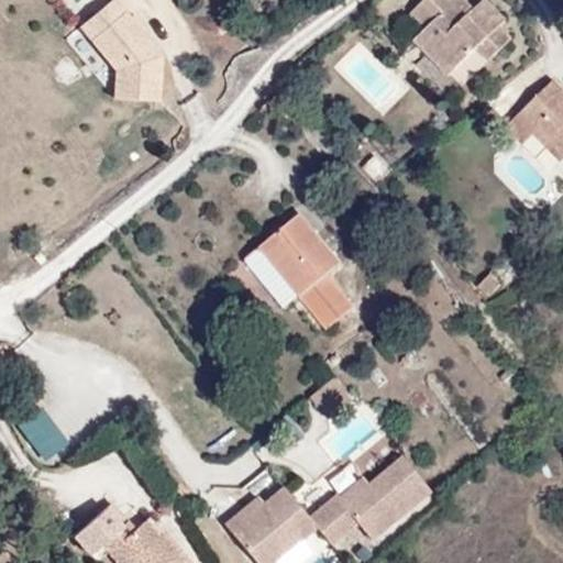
[(501,23),(501,17),(486,0),(479,0),(476,3),(473,0),(415,0),(414,1),(427,18),(443,36),(431,46),(450,68),(477,45),(489,58),(514,39),(501,23)]
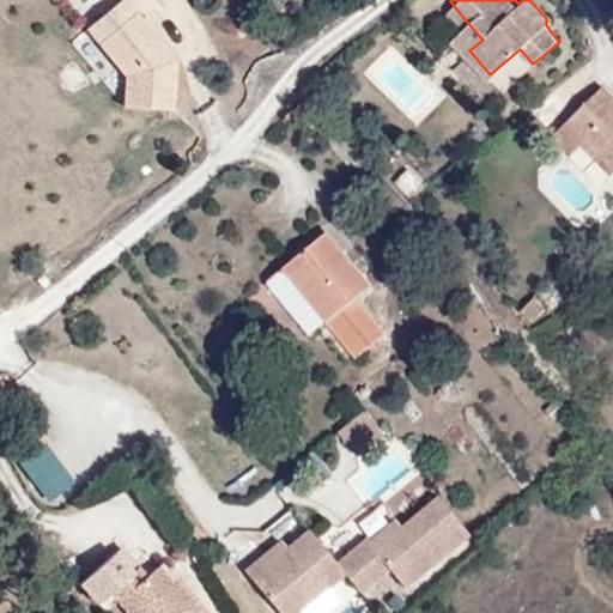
[(181,60),(133,1),(92,36),(129,74),(129,113),(178,114),(181,60)]
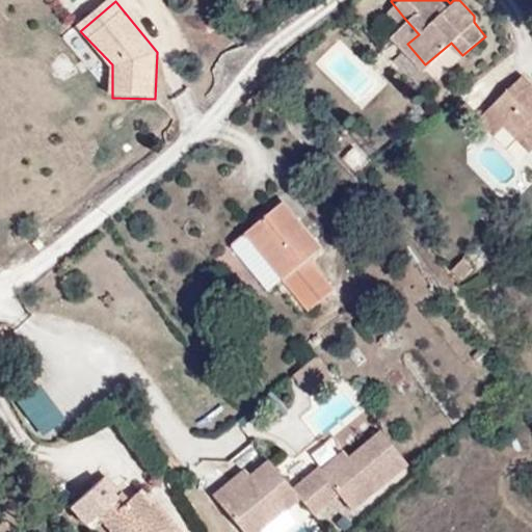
[(419,34),(403,17),(391,25),(407,44),(419,34)]
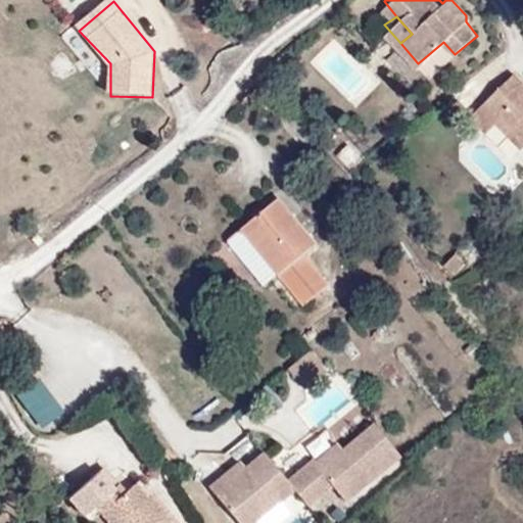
[(68,25),(58,37),(85,59),(95,48),(68,25)]
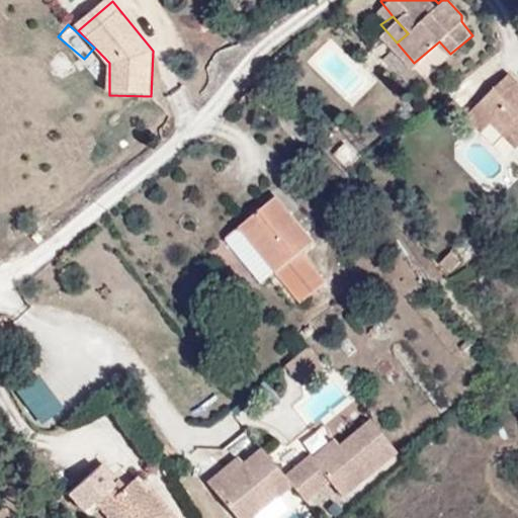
[(382,58),(403,75),(411,66),(391,49),(382,58)]
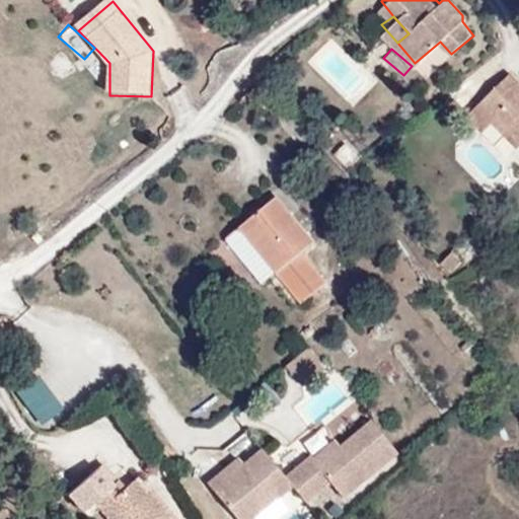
[(518,72),(503,86),(518,104),(500,120),(518,142),(518,72)]
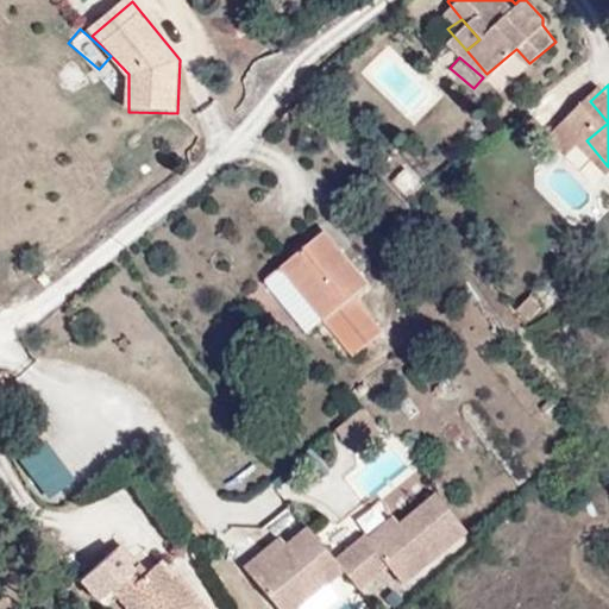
[(608,123),(590,101),(570,120),(586,140),(608,123)]
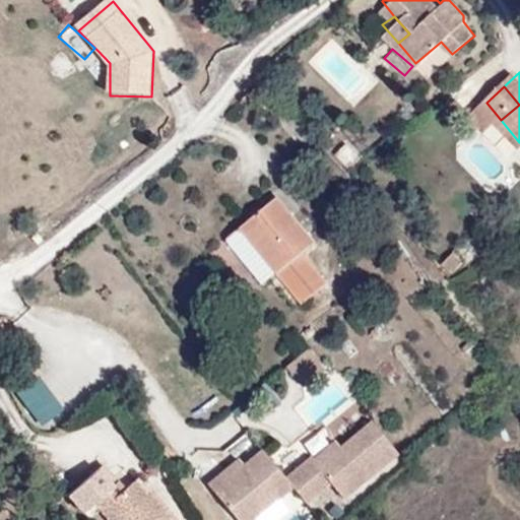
[(306,240),(271,190),(224,221),(258,269),(276,297),(315,269),(298,245),(306,240)]
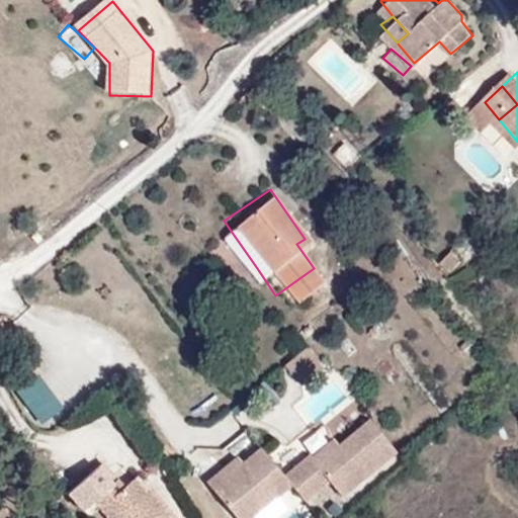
[(257,268),(224,221),(209,230),(242,277),(257,268)]
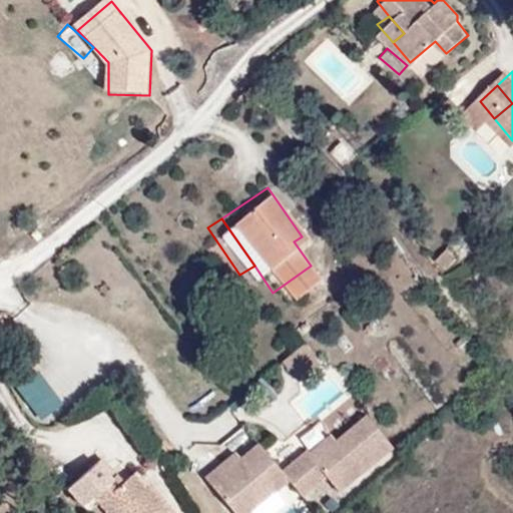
[(15,386),(42,417),(63,399),(36,368),(15,386)]
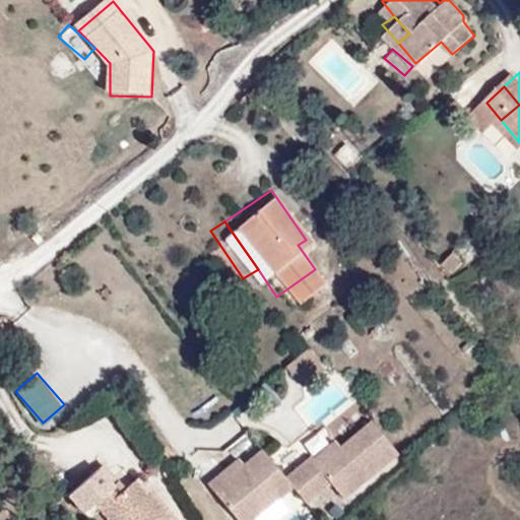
[(346,508),(401,462),(376,430),(343,456),(322,474),(317,468),(315,466),(289,486),(297,496),(310,512),(334,493),(346,508)]
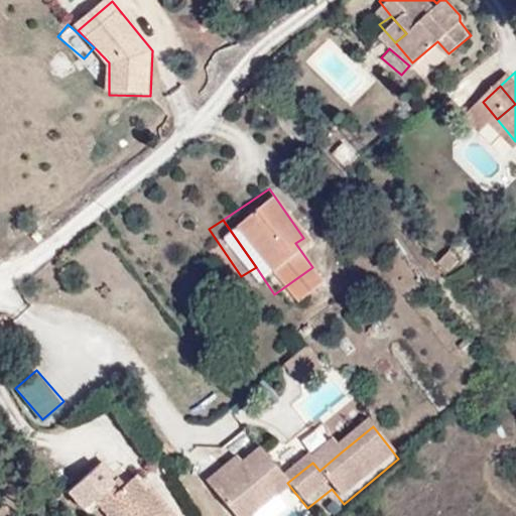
[(319,471),(341,453),(336,446),(314,465),(319,471)]
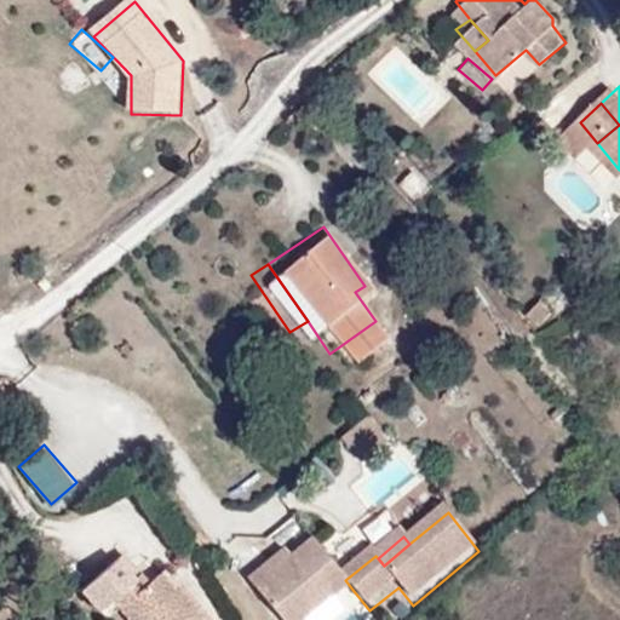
[(279,619),(319,619),(354,591),(345,580),(317,546),(296,564),(275,581),(269,574),(252,589),(279,619)]
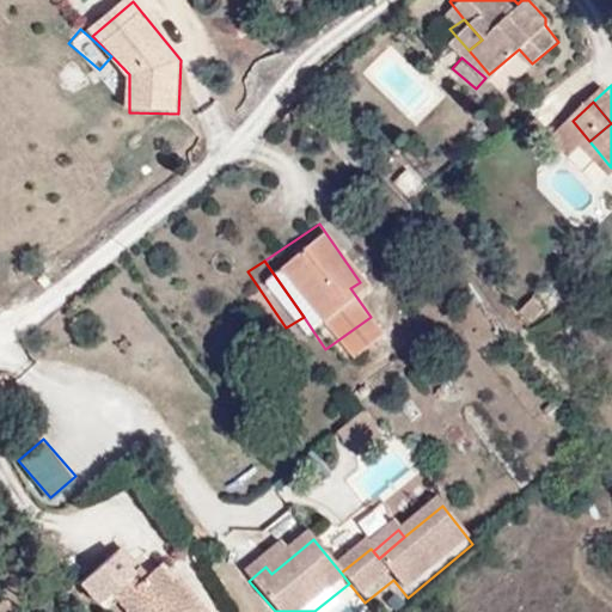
[(271,574),(292,557),(286,550),(265,567),(271,574)]
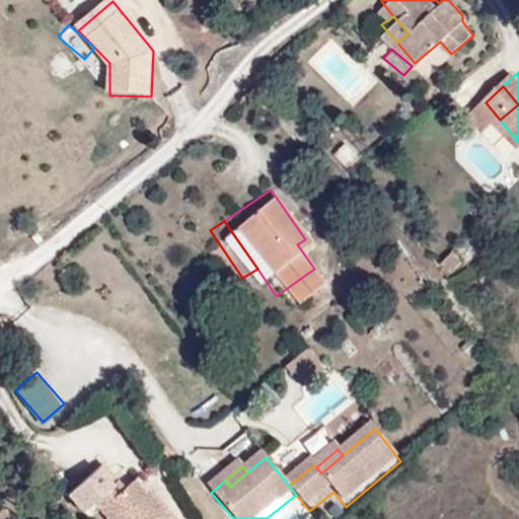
[(119,489),(102,469),(73,491),(88,512),(102,502),(119,489)]
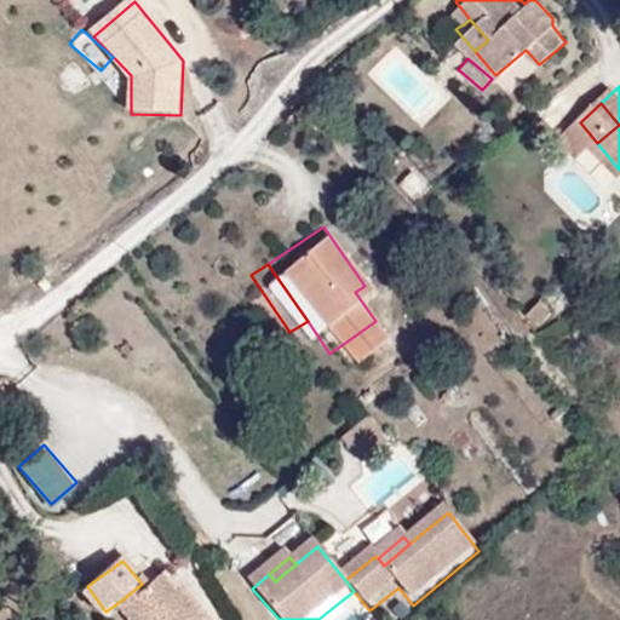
[(137,619),(213,619),(173,564),(144,587),(142,584),(122,600),(137,619)]
